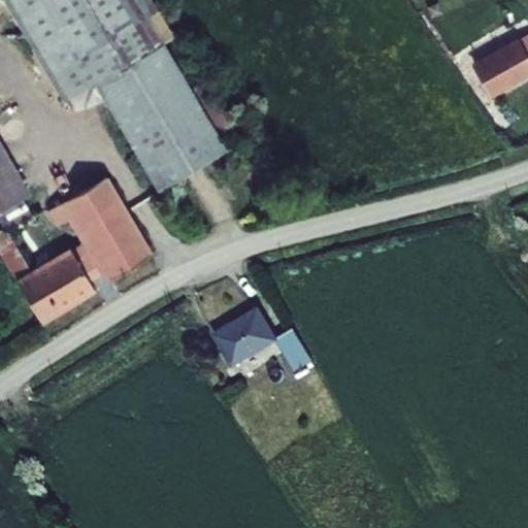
[(97,84),(165,42),(176,36),(154,0),(3,0),(65,102),(97,84)]
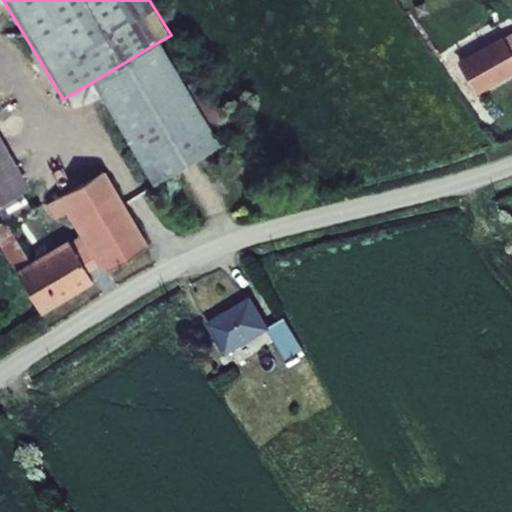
[(429,37),(404,0),(396,0),(424,41),(429,37)]
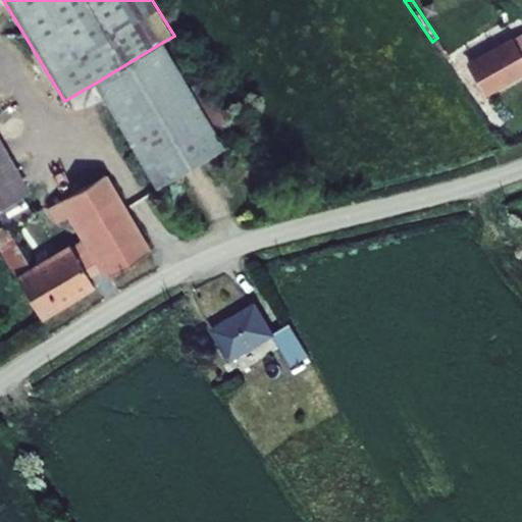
[(433,2),(423,7),(427,17),(438,13),(433,2)]
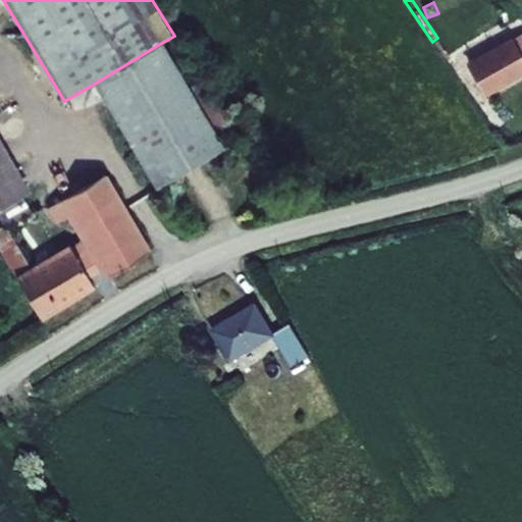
[(521,33),(512,39),(521,56),(521,33)]
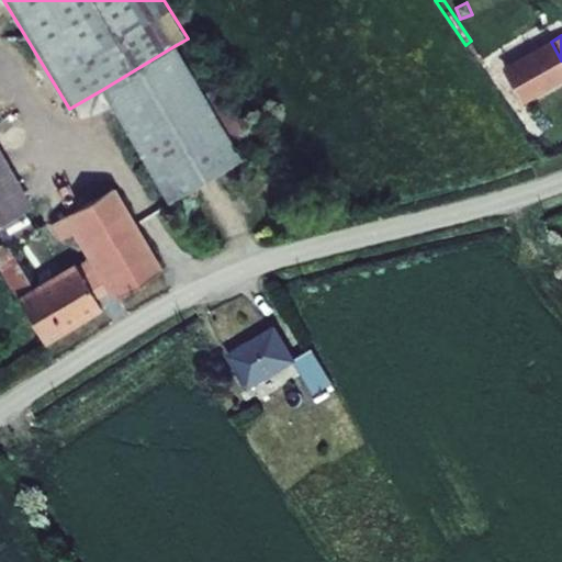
[(551,40),(501,68),(521,104),(561,80),(561,60),(551,42),(551,40)]
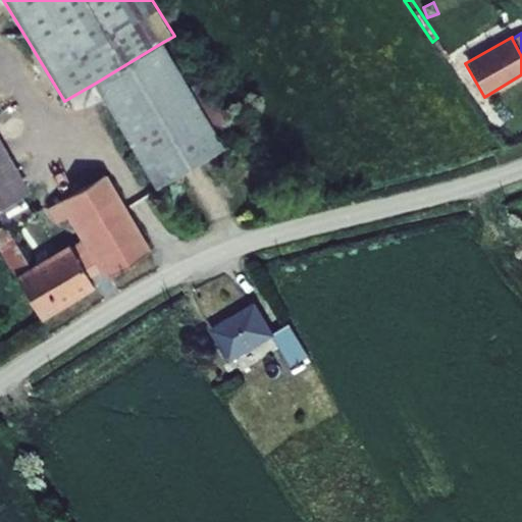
[(163,42),(96,83),(157,189),(226,148),(163,42)]
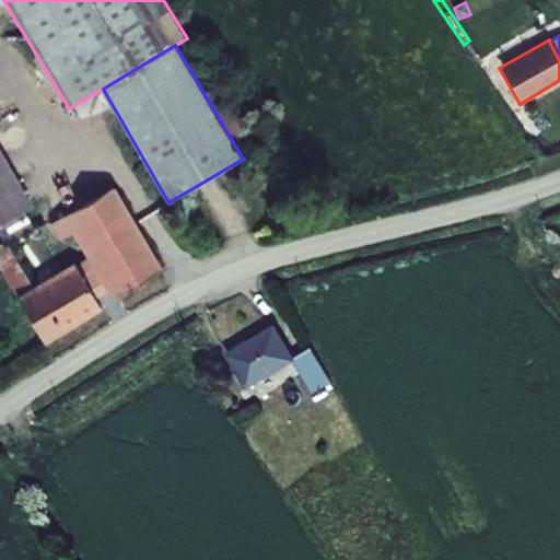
[(0,149),(0,224),(25,211),(32,207),(0,149)]
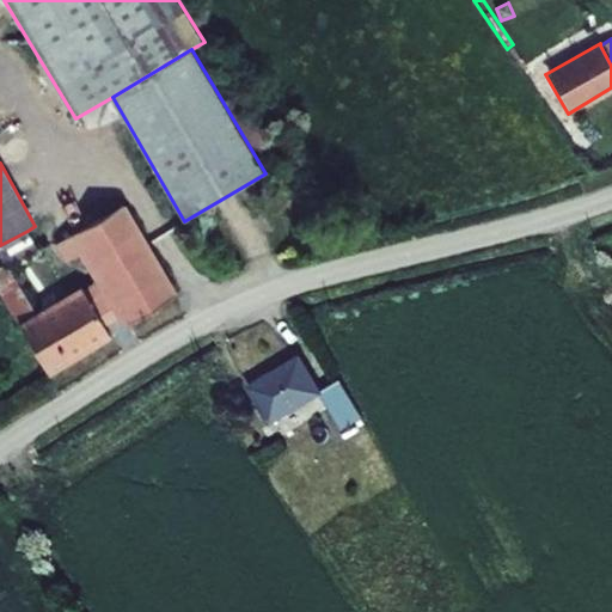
[(124,326),(179,293),(126,203),(56,244),(66,262),(79,255),(96,282),(118,319),(124,326)]
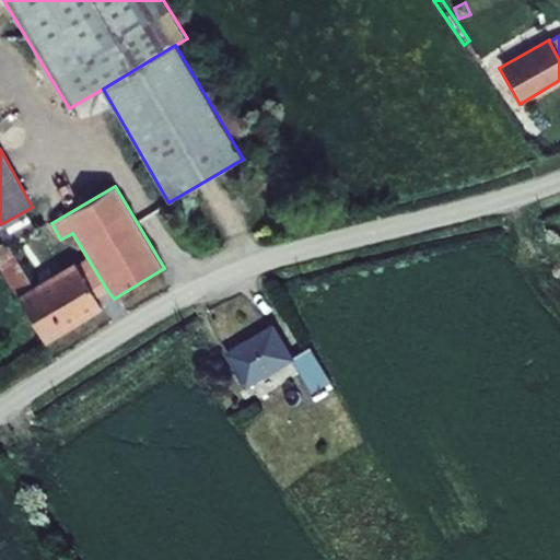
[(33,228),(25,211),(0,224),(0,269),(15,298),(18,296),(33,288),(7,243),(33,228)]
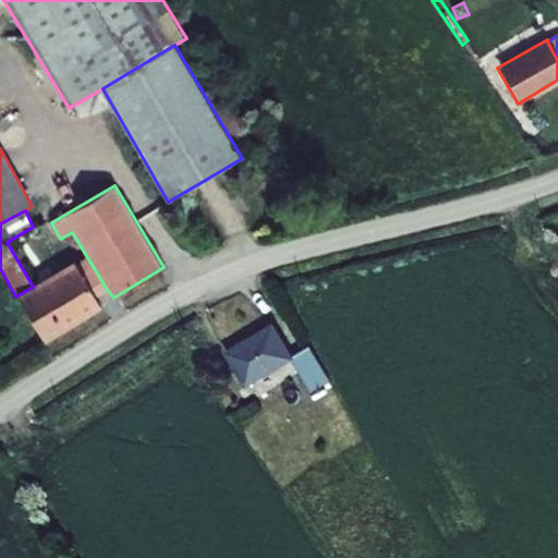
[(74,261),(17,295),(45,342),(102,308),(96,298),(108,291),(87,257),(76,264),(74,261)]
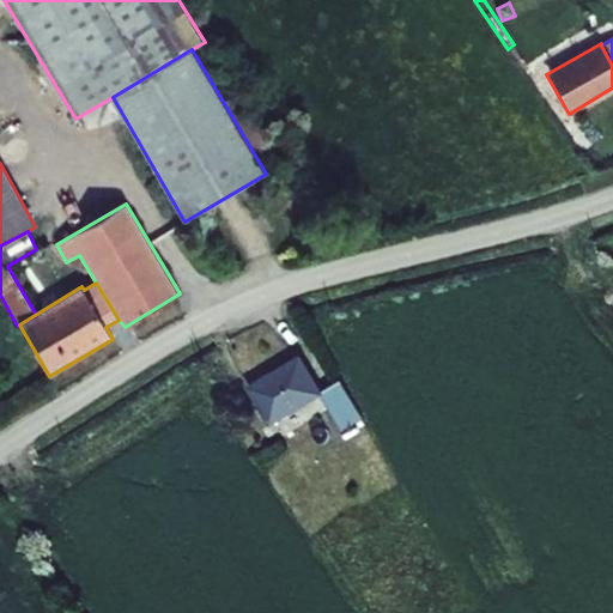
[(364,419),(343,381),(325,392),(302,356),(248,388),(272,428),(322,398),(344,432),(364,419)]
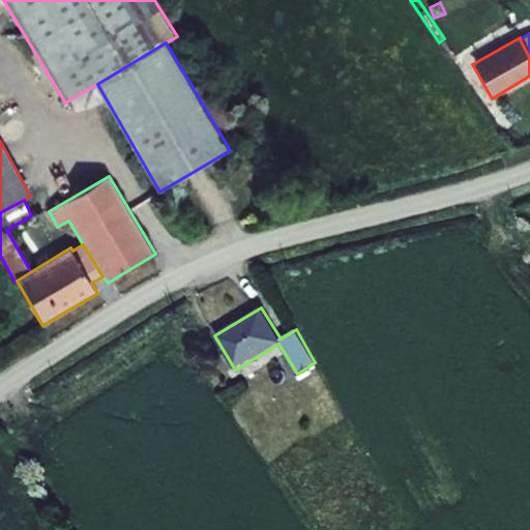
All buildings are outlined.
